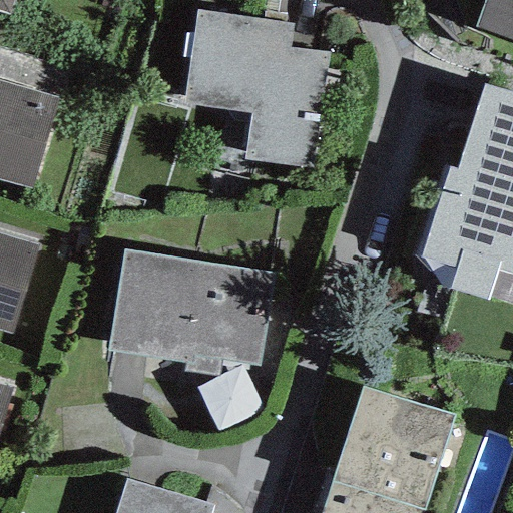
[(12,0),(0,0),(0,12),(8,15),(12,0)]
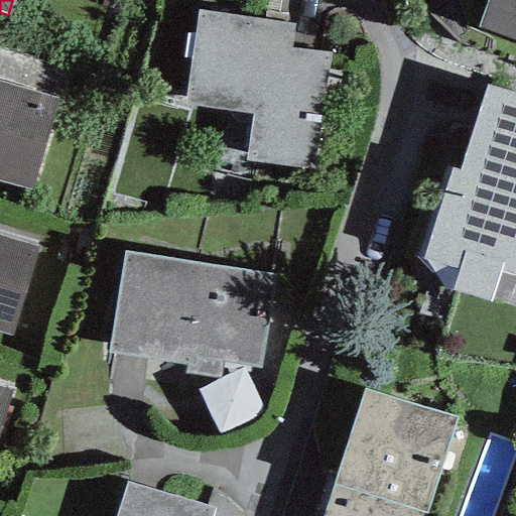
[(515,0),(487,0),(478,28),(515,41),(515,0)]
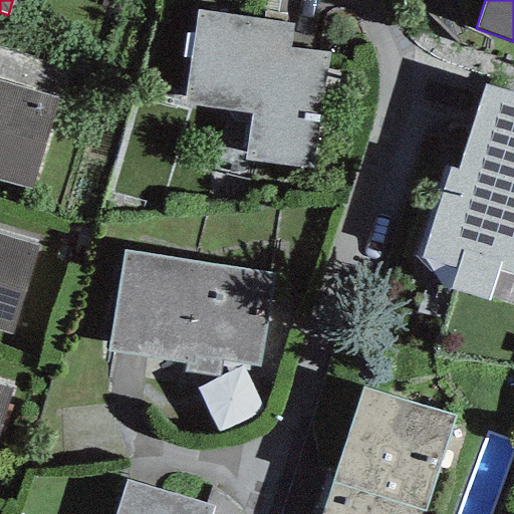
[(292,24),(197,10),(183,105),(249,114),(244,161),(313,170),(328,53),(289,48),(292,24)]
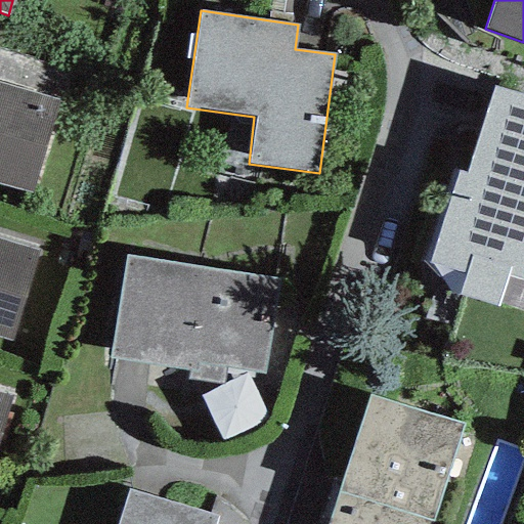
[(0,49),(0,83),(47,96),(55,62),(0,49)]
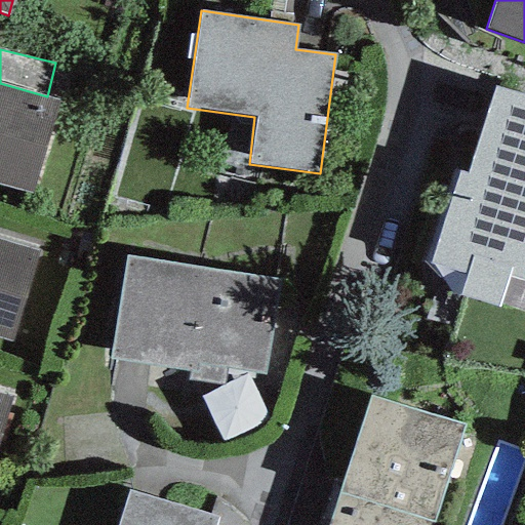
[(0,185),(33,195),(58,101),(47,96),(0,83),(0,185)]
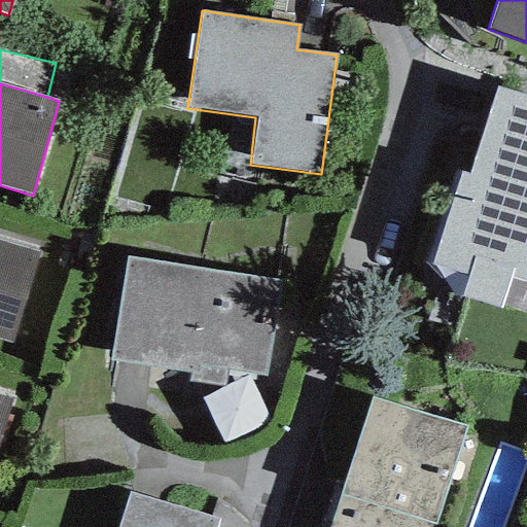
[(460,174),(432,267),(451,296),(502,309),(512,280),(526,284),(526,96),(497,88),(467,174),(460,174)]
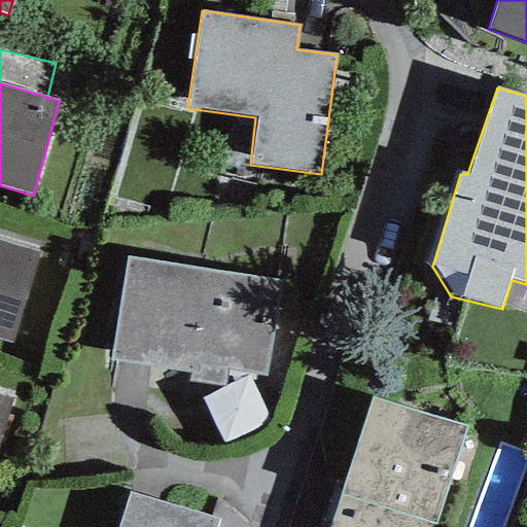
[(39,253),(0,241),(0,341),(11,345),(39,253)]
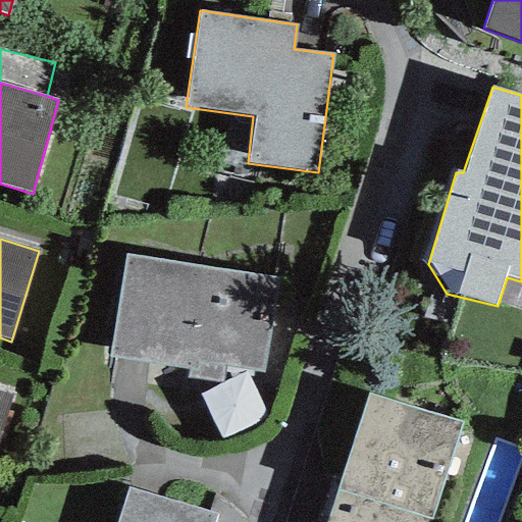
[(279,278),(124,255),(109,358),(188,370),(185,377),(221,382),(224,367),(263,372),(279,278)]
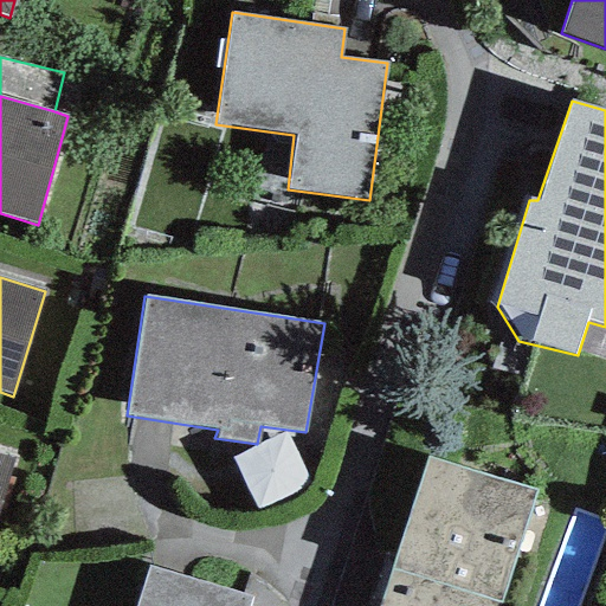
[(0,504),(13,459),(0,455),(0,504)]
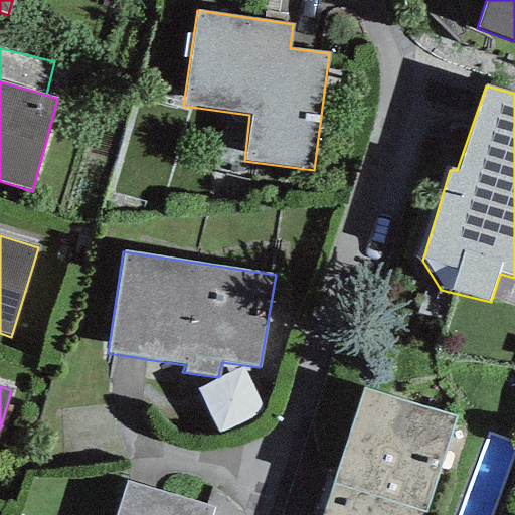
[(423,514),(455,418),(363,390),(322,514),(423,514)]
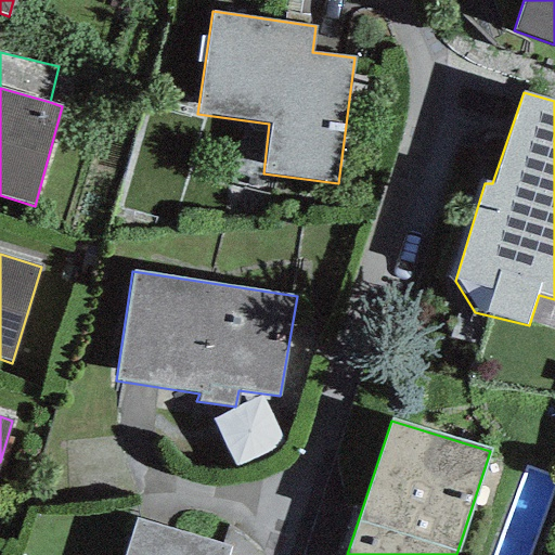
[(228,554),(231,550),(137,521),(125,554),(228,554)]
